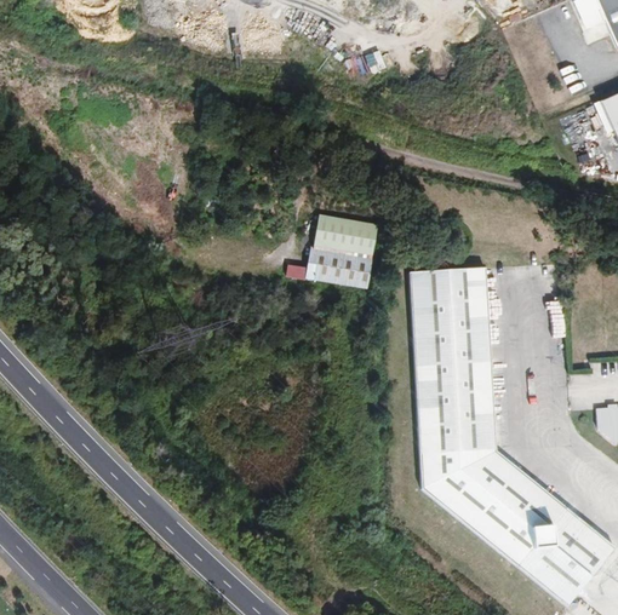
[(601,0),(617,36),(617,0),(601,0)]
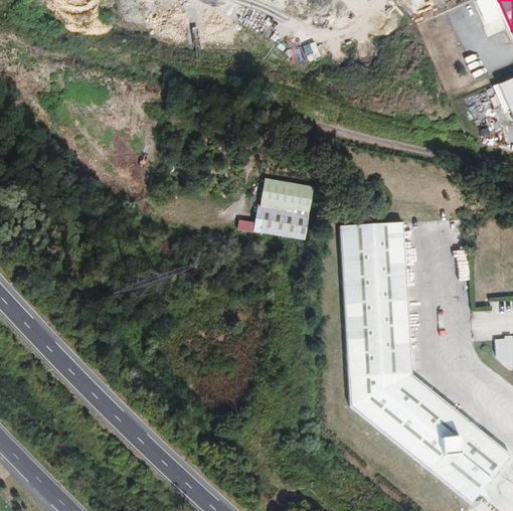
[(512,76),(501,82),(512,108),(512,76)]
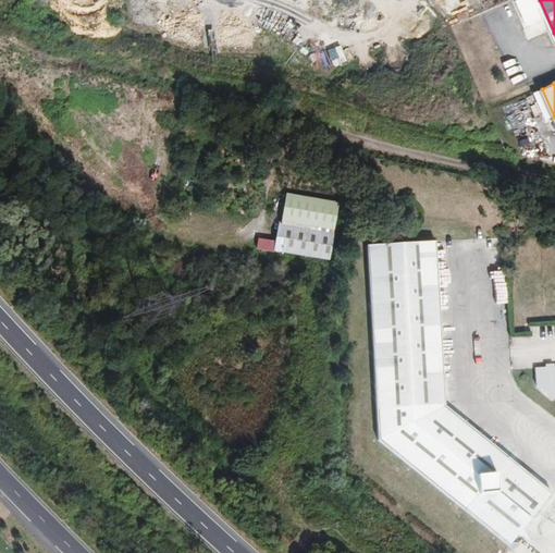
[(279,228),(333,235),(336,208),(283,200),(279,228)]
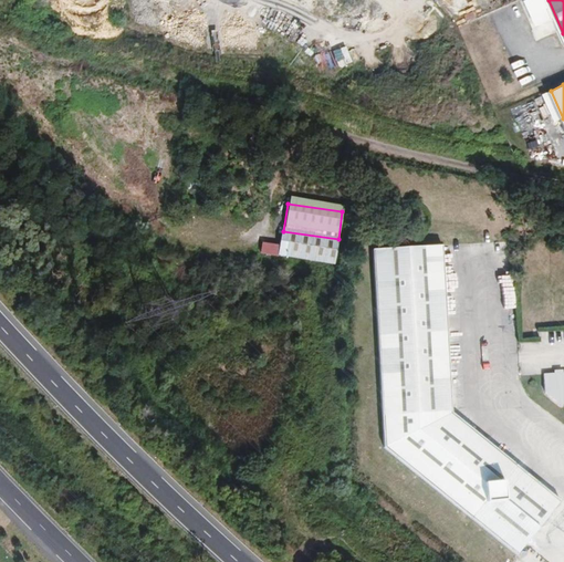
[(283,233),(280,262),(334,269),(338,241),(283,233)]
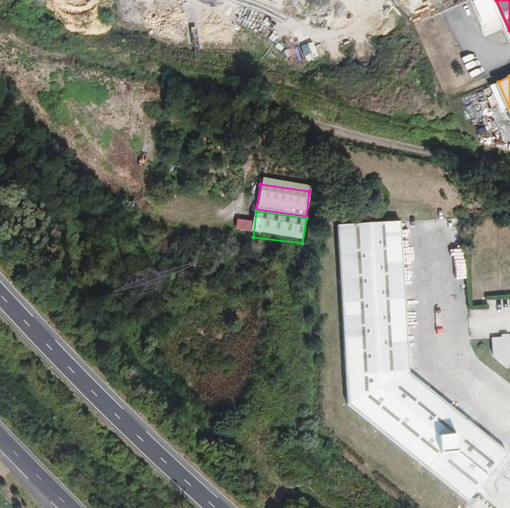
[(339,261),(340,281),(347,402),(465,498),(505,450),(439,395),(409,371),(404,274),(401,220),(337,224),(339,261)]
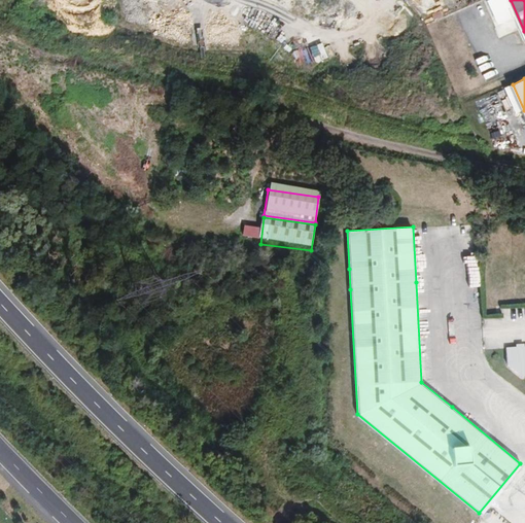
[(490,256),(491,281),(506,281),(505,255),(490,256)]
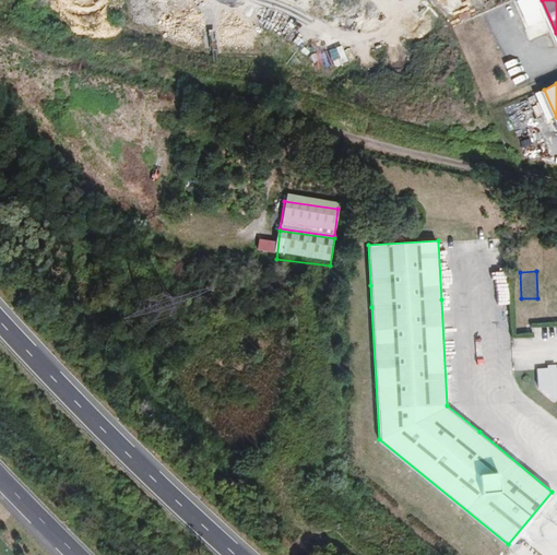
[(556,366),(536,367),(536,384),(540,384),(540,386),(552,397),(556,391),(556,366)]
